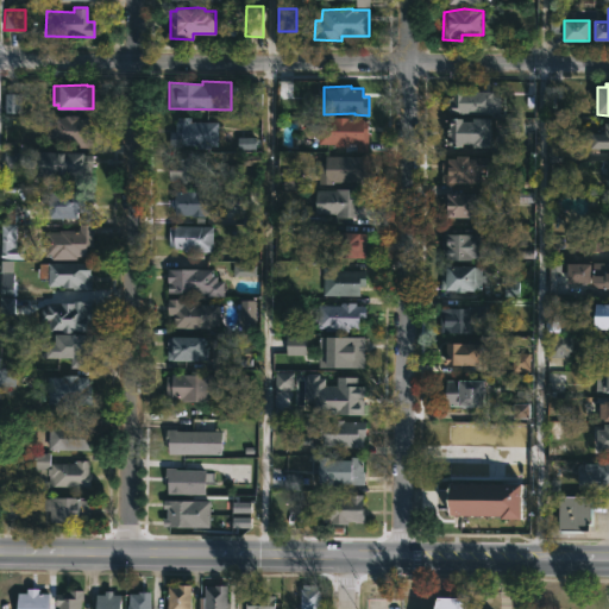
[(493,92),(493,93),(500,93),(500,112),(493,112),(493,114),(449,114),(449,98),(451,98),(451,90),(493,92)]
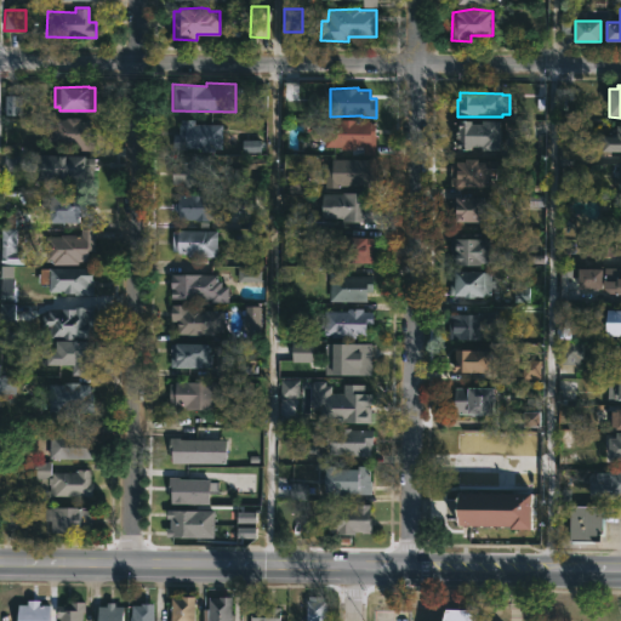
[(22,115),(22,96),(6,96),(5,115),(22,115)]
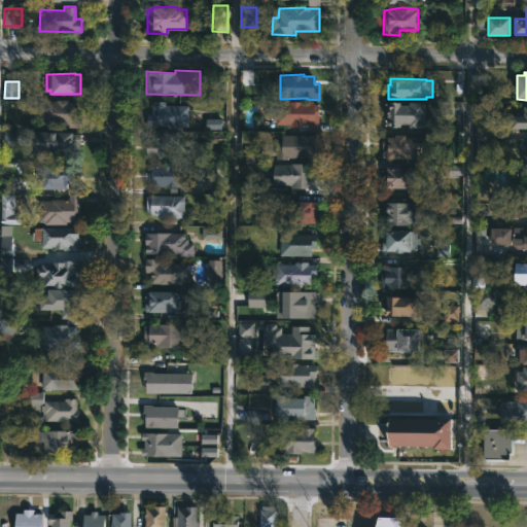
[(67,100),(67,101),(75,101),(75,110),(79,110),(79,128),(58,128),(58,125),(46,124),(46,120),(39,120),(40,106),(46,106),(46,101),(67,100)]
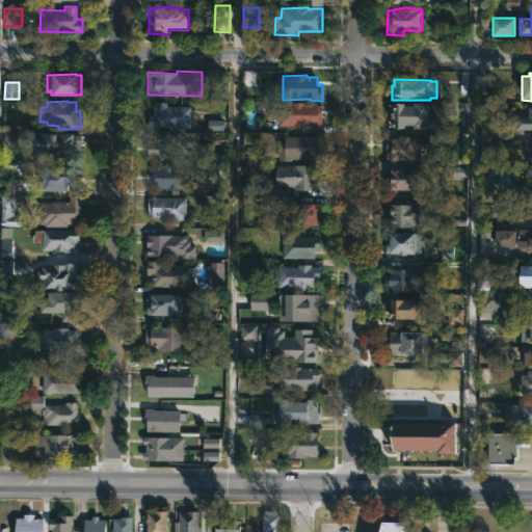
[(165,103),(165,106),(189,106),(189,127),(183,127),(183,130),(170,130),(171,127),(148,127),(148,114),(152,115),(154,102),(165,103)]
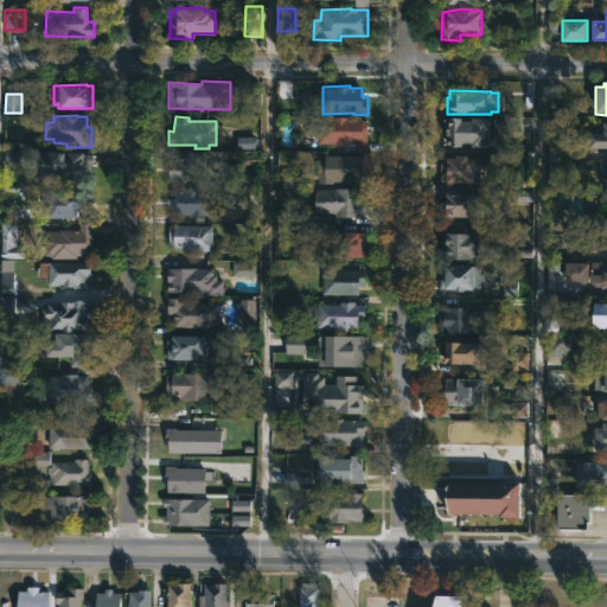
[(346,116),(362,119),(362,121),(366,121),(366,152),(355,152),(355,146),(352,146),(352,144),(346,144),(346,146),(317,144),(317,136),(314,136),(314,125),(318,125),(318,117),(346,116)]
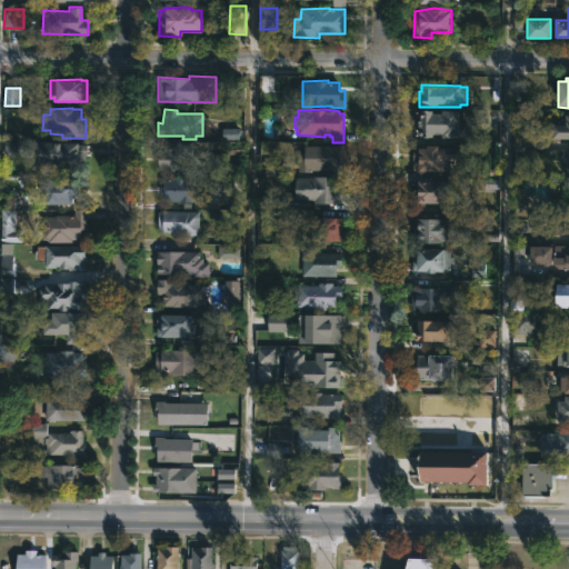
[(458,111),(458,138),(415,136),(415,129),(420,129),(420,127),(413,127),(413,122),(416,122),(416,112),(418,112),(418,110),(432,110),(431,113),(441,113),(442,110),(458,111)]
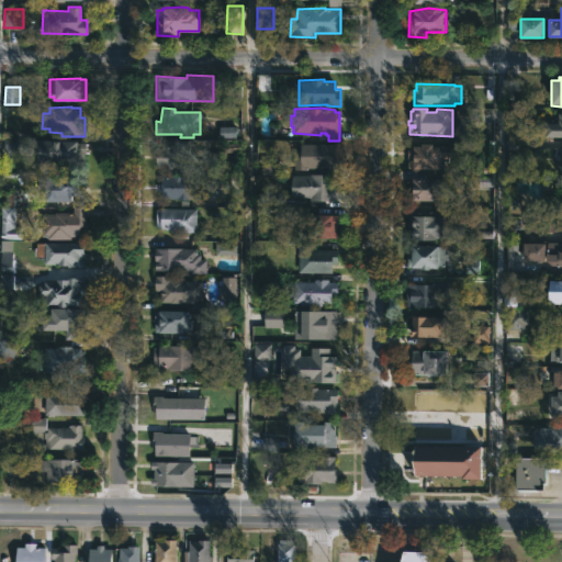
[(561,137),(546,137),(546,123),(559,123),(559,113),(561,113),(561,110),(561,137)]
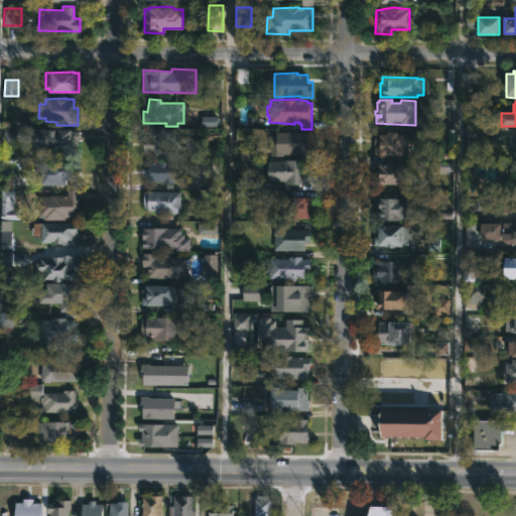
[(473,145),(465,145),(464,114),(477,114),(477,145),(473,145)]
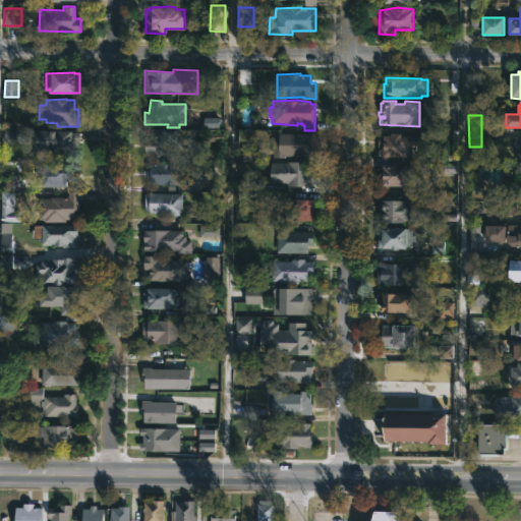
[(3,142),(17,143),(18,131),(4,130),(3,142)]
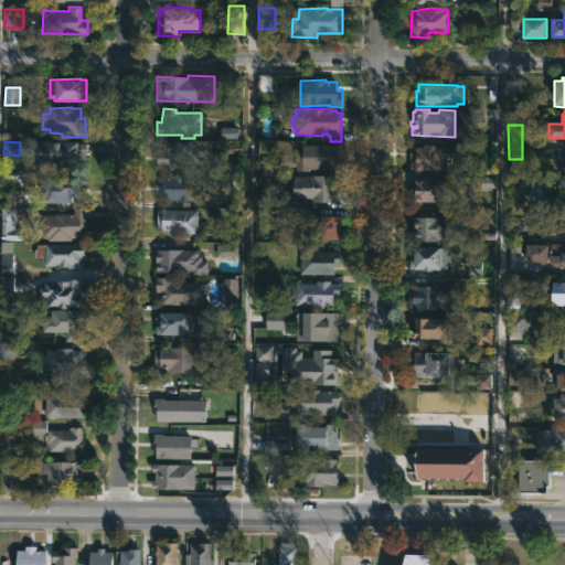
[(77,141),(77,142),(84,142),(83,170),(63,170),(63,164),(55,164),(55,170),(36,170),(35,162),(33,162),(33,141),(77,141)]
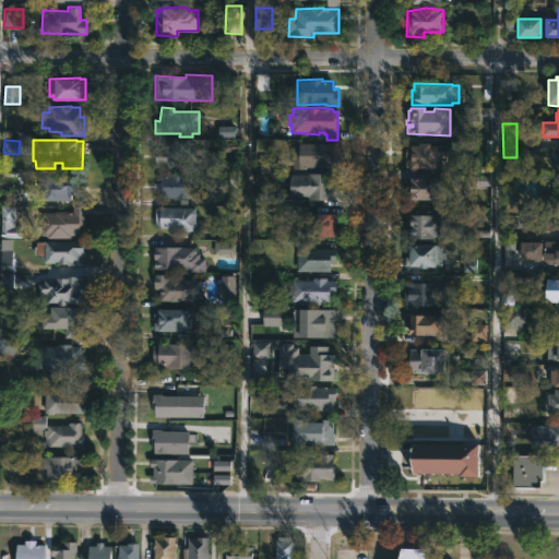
[(181,141),(181,143),(191,143),(191,147),(195,147),(195,167),(186,167),(186,165),(181,165),(181,170),(166,170),(166,168),(159,168),(159,166),(153,166),(154,146),(159,147),(159,144),(171,144),(171,141),(181,141)]
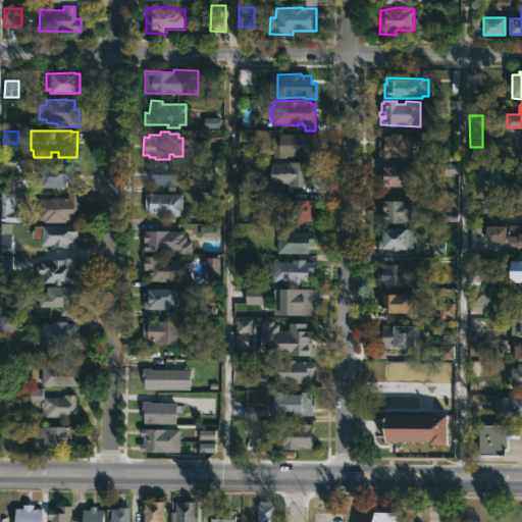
[(284,158),(272,158),(272,141),(278,141),(278,134),(314,134),(314,157),(284,156),(284,158)]
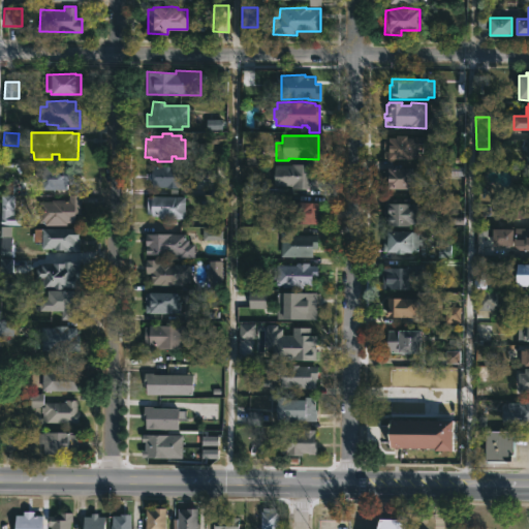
[(407,135),(407,137),(423,137),(423,150),(426,150),(427,156),(423,156),(423,157),(413,157),(413,159),(386,159),(386,151),(383,151),(383,137),(396,137),(396,135),(407,135)]
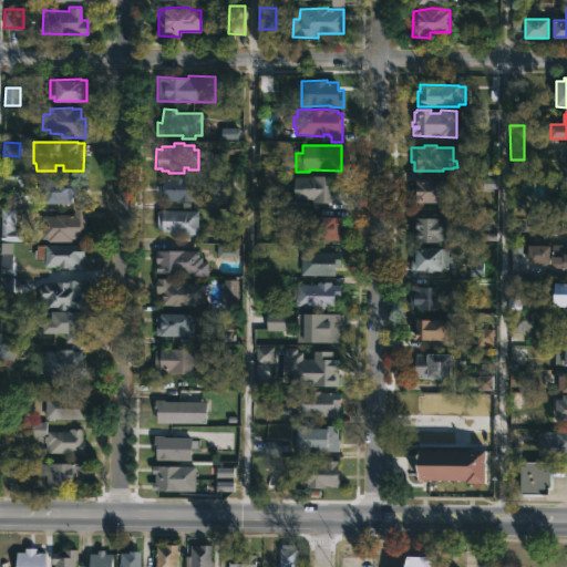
[(336,176),(336,186),(340,186),(339,203),(312,203),(312,199),(294,199),(294,177),(336,176)]
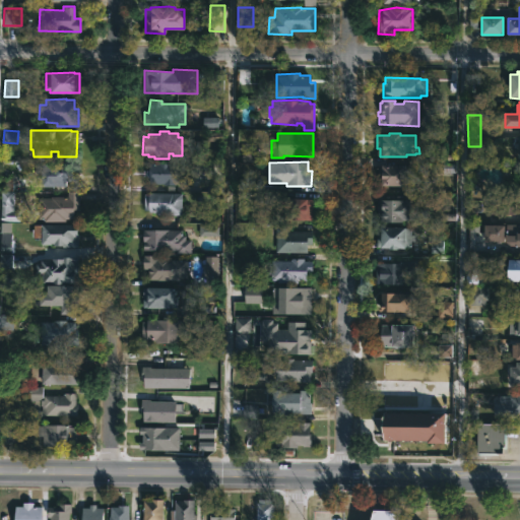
[(183,163),(183,171),(188,171),(187,183),(174,184),(174,185),(147,184),(147,177),(145,177),(145,171),(148,171),(148,163),(183,163)]
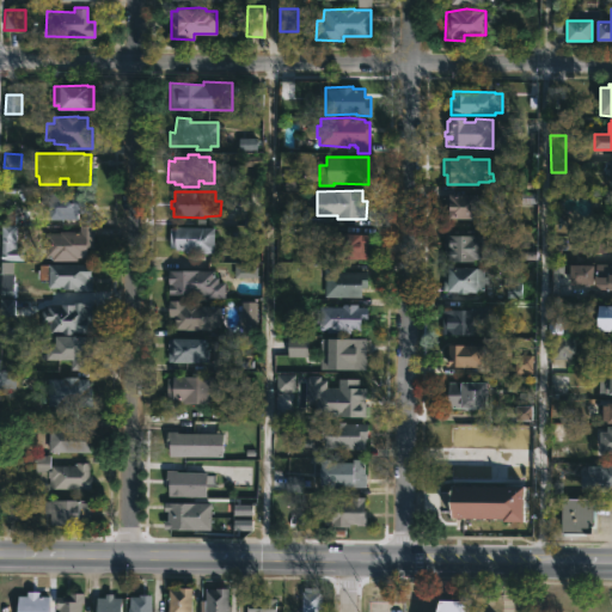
[(459,191),(459,194),(478,194),(478,203),(483,203),(483,219),(444,218),(444,194),(453,194),(453,191),(459,191)]
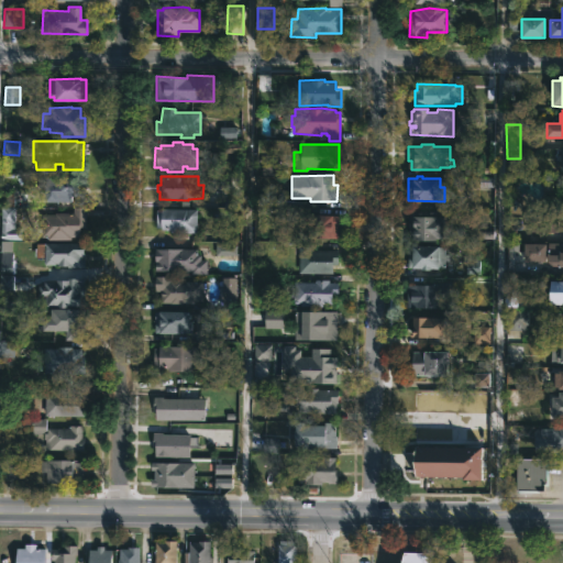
[(48,201),(44,201),(44,184),(51,184),(51,179),(54,179),(54,177),(77,177),(76,196),(70,196),(70,202),(48,201)]
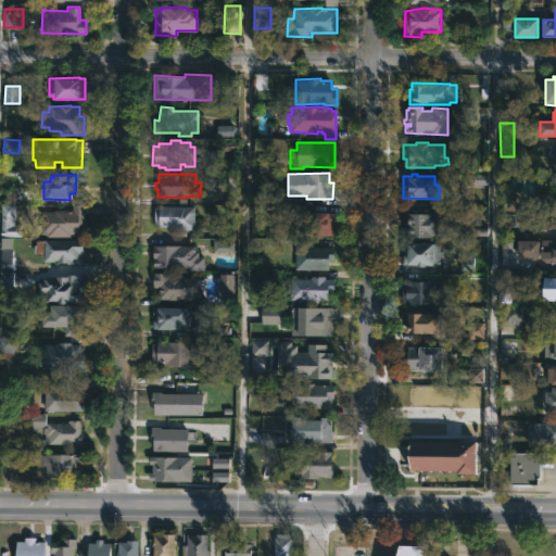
[(555,232),(520,232),(520,213),(550,213),(550,197),(555,197),(555,232)]
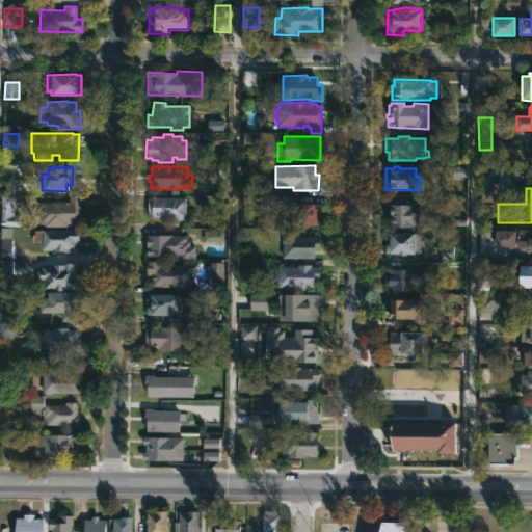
[(0,195),(12,195),(12,216),(19,216),(19,227),(0,227),(0,195)]
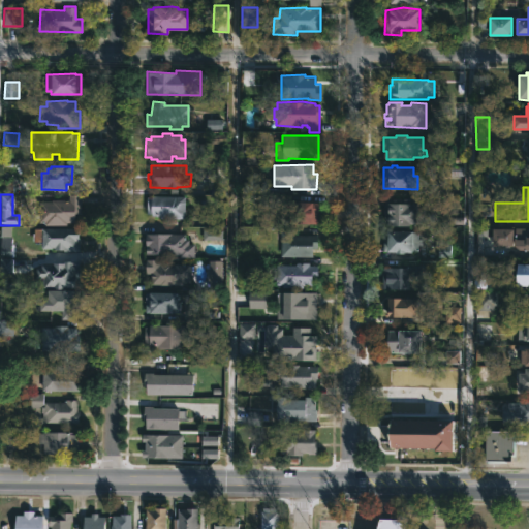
[(66,223),(66,225),(43,225),(43,223),(37,223),(38,201),(67,200),(67,195),(80,195),(80,214),(73,214),(73,223),(66,223)]
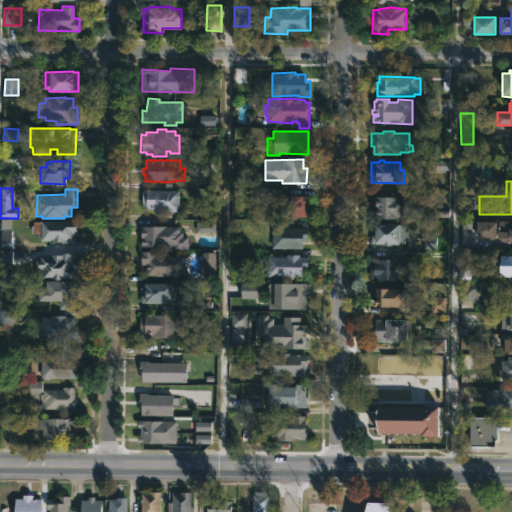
[(178,190),(178,212),(153,212),(153,209),(145,209),(145,207),(141,207),(141,191),(145,191),(145,190),(178,190)]
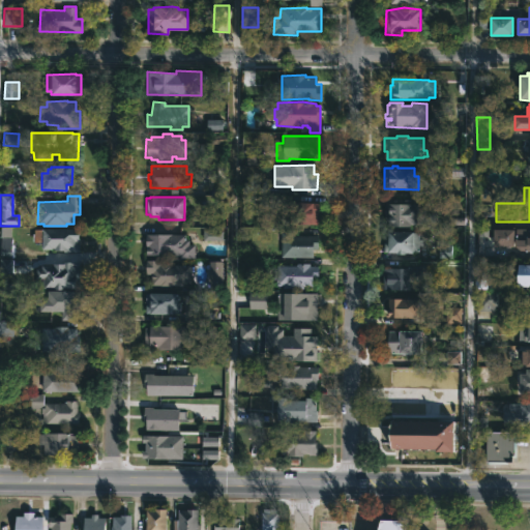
[(390,197),(390,204),(419,204),(418,226),(410,225),(410,227),(388,227),(388,215),(383,215),(383,203),(381,203),(381,199),(384,199),(384,197),(390,197)]
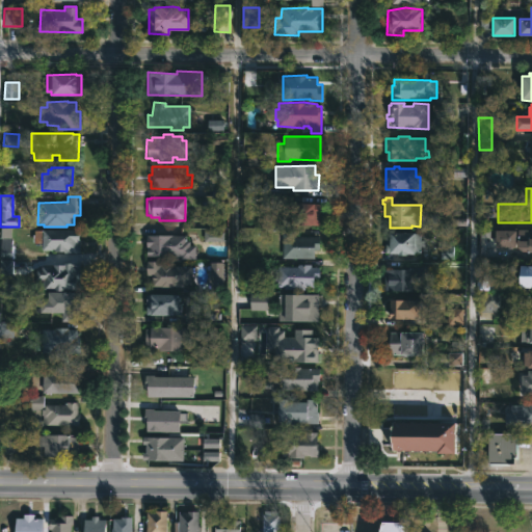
[(319,212),(319,225),(302,225),(302,227),(295,227),(295,224),(285,224),(286,203),(319,204),(319,212)]
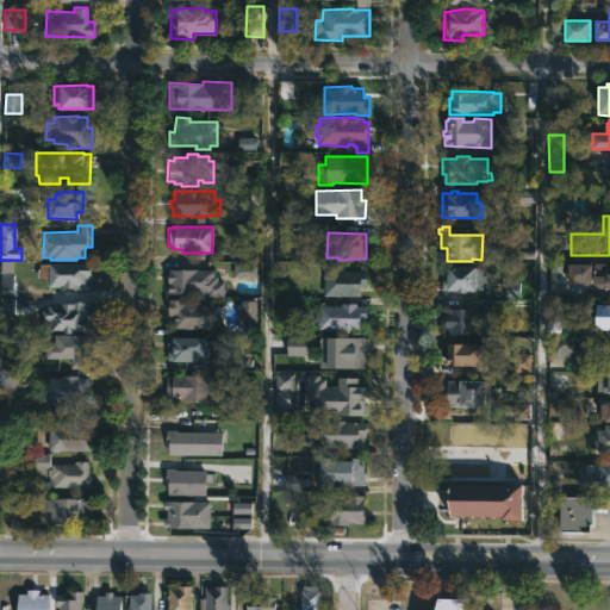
[(253,242),(251,249),(261,249),(261,273),(248,273),(248,277),(232,277),(232,247),(241,247),(241,242),(253,242)]
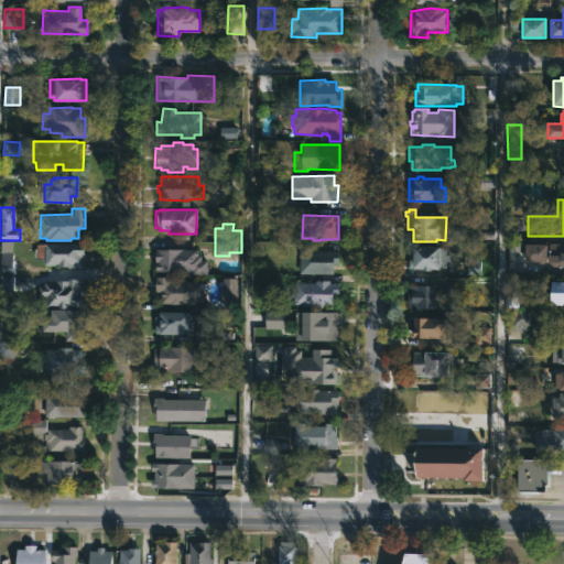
[(0,241),(10,241),(10,259),(13,259),(13,274),(0,274),(0,241)]
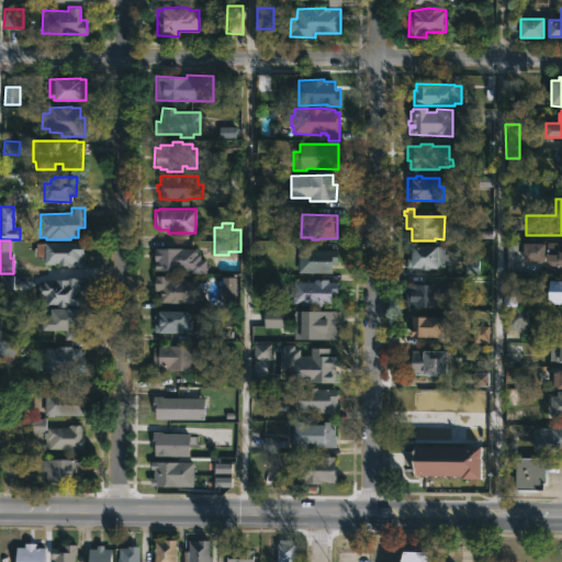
[(82,243),(83,267),(44,265),(44,257),(33,257),(33,243),(82,243)]
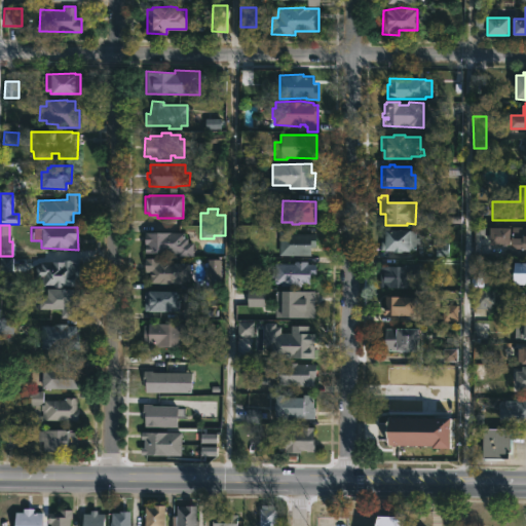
[(525,227),(525,230),(525,249),(519,249),(519,252),(500,252),(500,254),(489,254),(489,227),(525,227)]
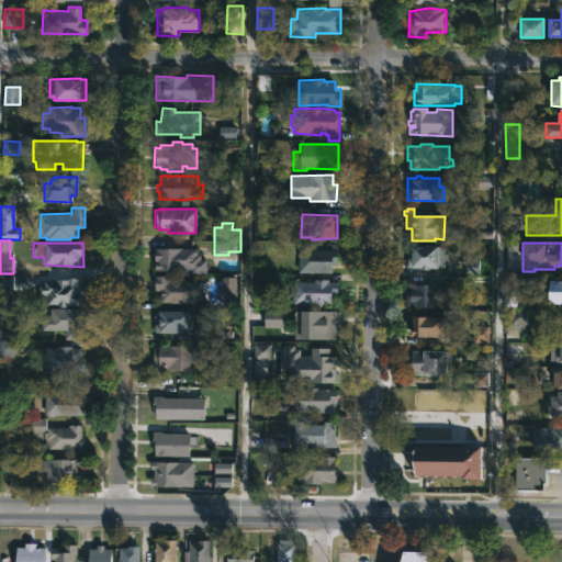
[(307,246),(307,248),(337,249),(337,265),(332,263),(332,274),(298,273),(298,246),(307,246)]
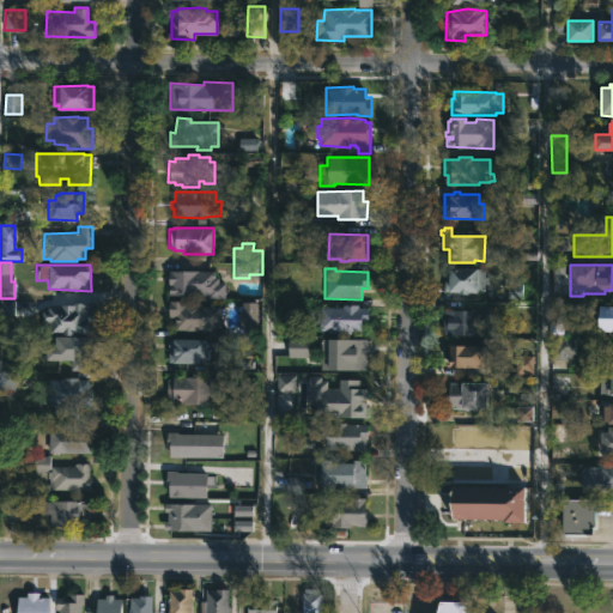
[(478,268),(484,269),(484,277),(489,277),(489,285),(484,285),(484,292),(475,292),(475,295),(460,296),(459,293),(443,291),(443,268),(478,268)]
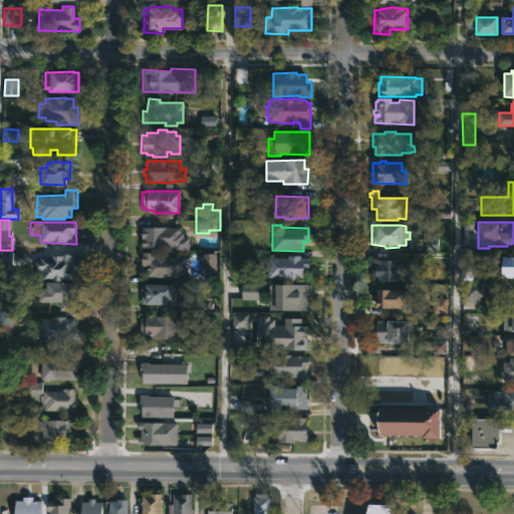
[(179,227),(179,233),(183,233),(183,237),(189,237),(188,250),(173,250),(173,248),(141,247),(141,227),(179,227)]
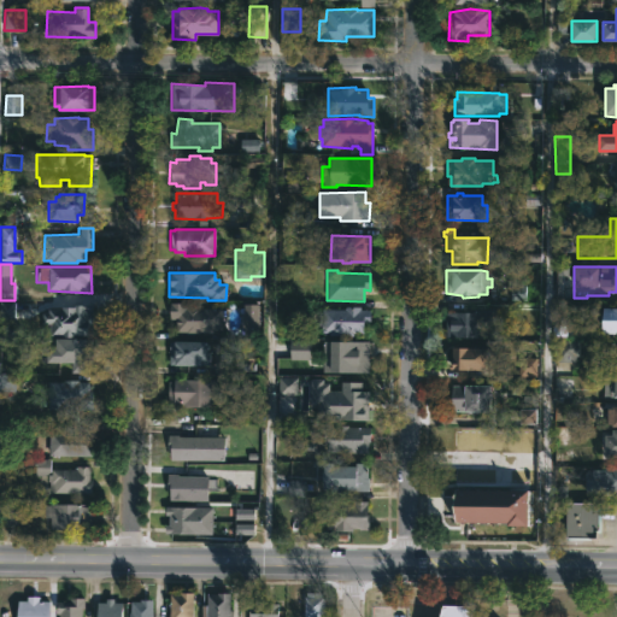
[(184,304),(184,307),(222,309),(222,330),(212,330),(212,333),(175,333),(175,319),(169,319),(169,303),(184,304)]
